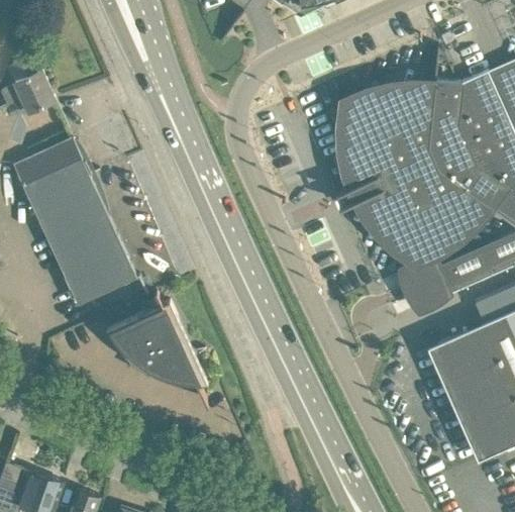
[(274,0),(299,17),(335,0),(274,0)]
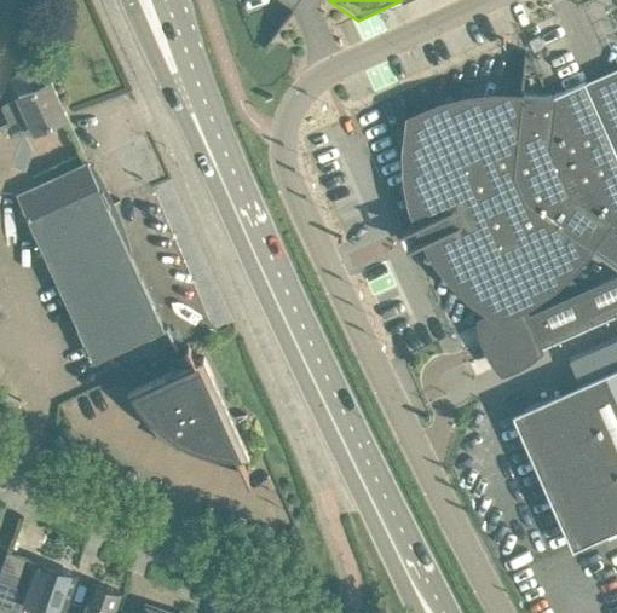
[(447,212),(443,214),(450,231),(454,230),(459,236),(471,248),(486,256),(503,260),(520,260),(537,255),(552,246),(563,235),(583,249),(478,296),(491,324),(524,310),(528,318),(616,277),(616,161),(583,86),(551,100),(522,97),(525,57),(523,57),(519,97),(515,128),(500,129),(483,134),(468,143),(456,156),(448,171),(444,188),(444,204),(447,212)]
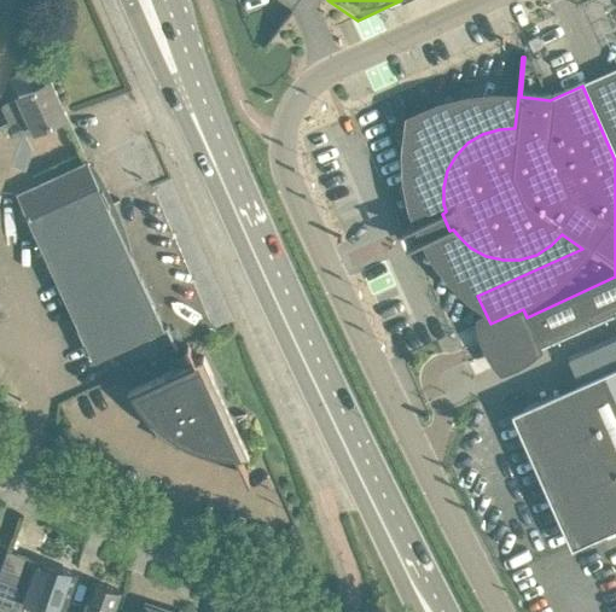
[(0,182),(15,145),(13,144),(64,121),(48,85),(46,86),(39,68),(10,81),(19,99),(4,106),(1,112),(7,126),(6,127),(6,128),(0,129),(0,182)]
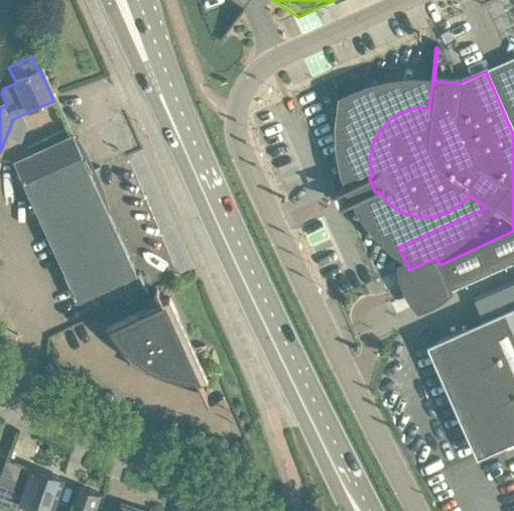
[(77,304),(135,277),(72,139),(13,166),(77,304)]
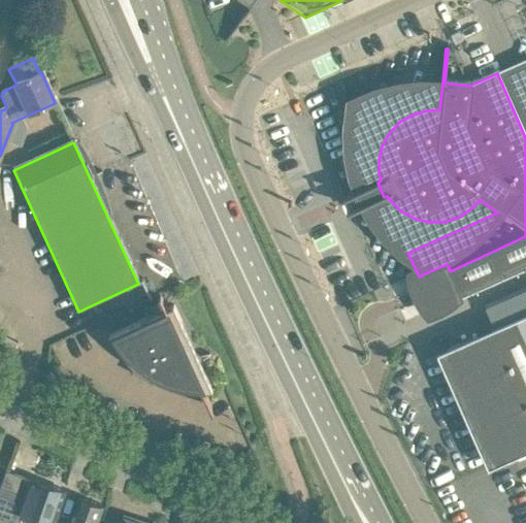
[(419,276),(413,280),(428,315),(525,270),(525,236),(450,271),(447,264),(419,276)]
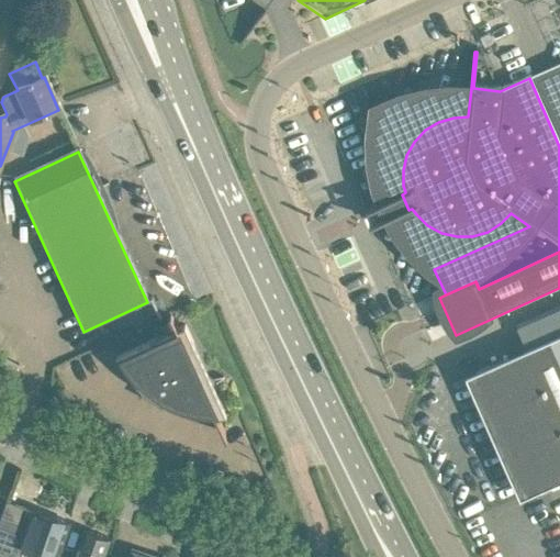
[(225,419),(191,346),(183,329),(114,360),(116,364),(119,369),(122,372),(126,378),(131,382),(134,387),(137,389),(142,393),(137,400),(138,401),(144,394),(152,401),(159,405),(164,408),(168,410),(174,412),(178,413),(187,415),(194,418),(199,419),(205,419),(213,419),(221,435),(223,435),(216,419),(225,419)]
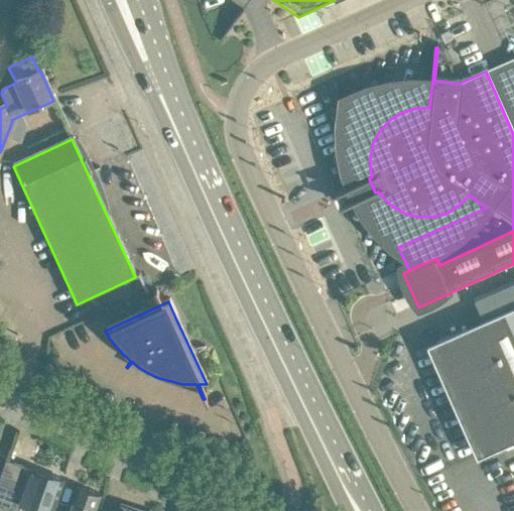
[(513,436),(513,307),(481,323),(483,327),(432,350),(478,453),(513,436)]
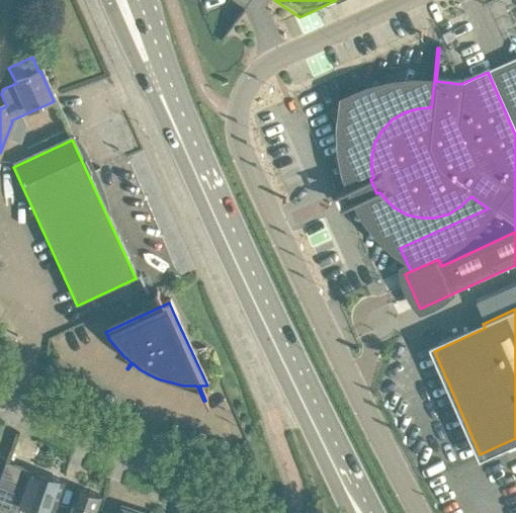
[(52,512),(56,504),(62,485),(31,475),(5,464),(0,478),(0,512),(52,512)]
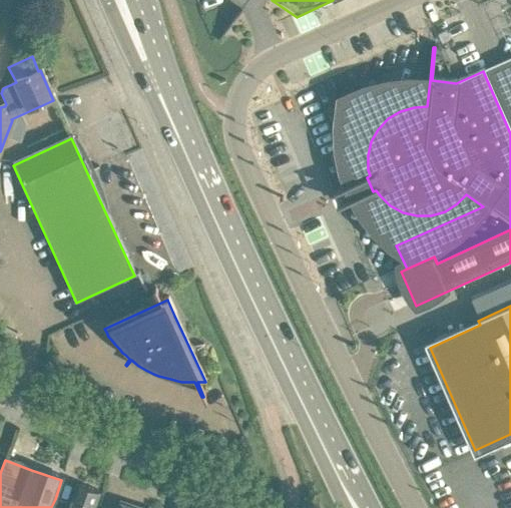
[(94,507),(99,494),(75,486),(67,507),(94,507)]
